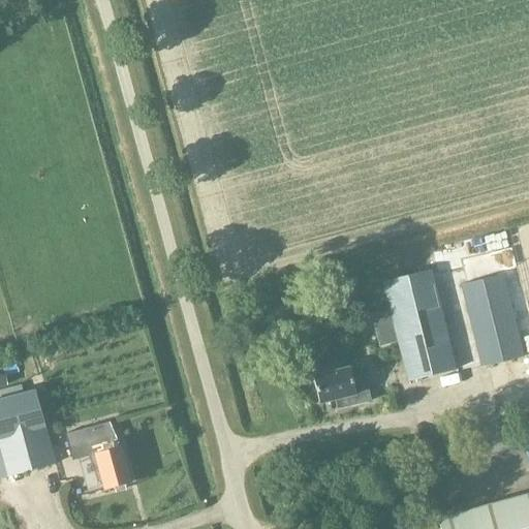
[(407,380),(455,369),(430,270),(382,281),(407,380)]
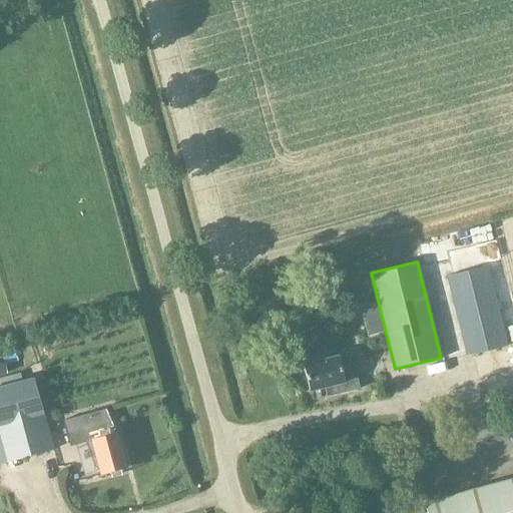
[(486,267),(447,277),(466,357),(506,347),(486,267)]
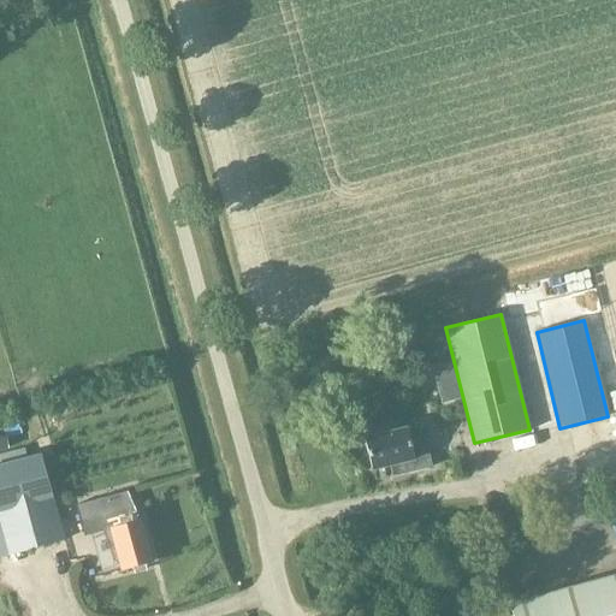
[(430,466),(425,448),(420,428),(406,428),(362,438),(369,469),(389,465),(391,475),(430,466)]
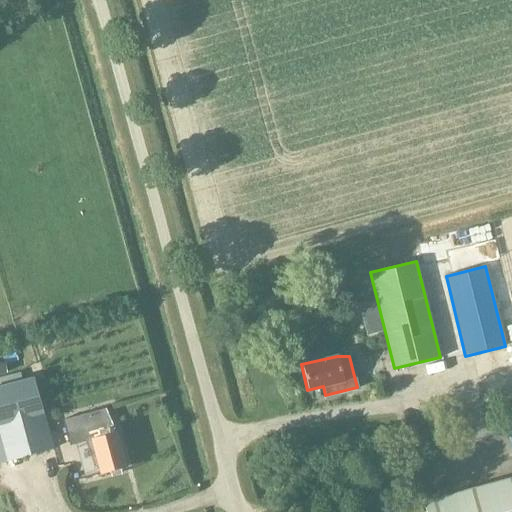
[(33,375),(0,381),(0,464),(5,463),(4,459),(37,452),(35,443),(46,440),(33,375)]
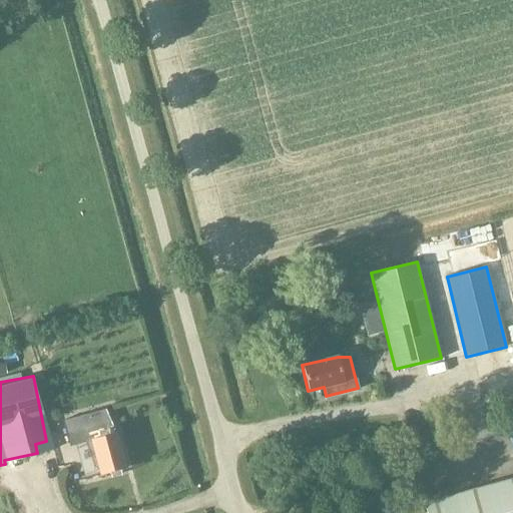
[(104,409),(62,420),(68,446),(90,440),(99,474),(125,468),(115,433),(114,433),(104,409)]
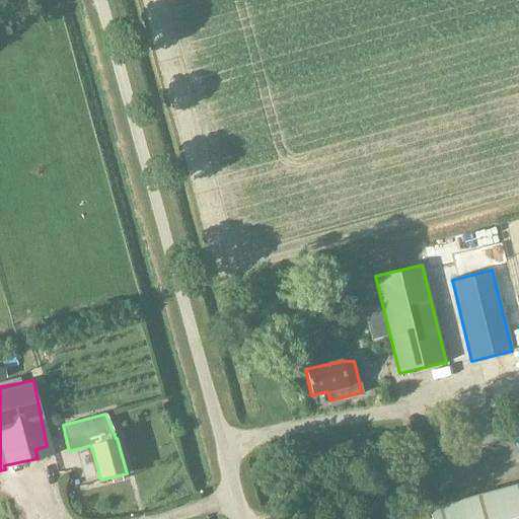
[(411,452),(420,450),(417,440),(408,443),(411,452)]
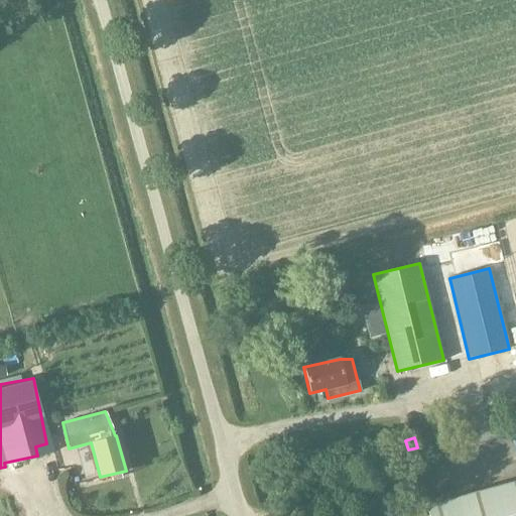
[(515,515),(515,479),(426,505),(428,515),(515,515)]
